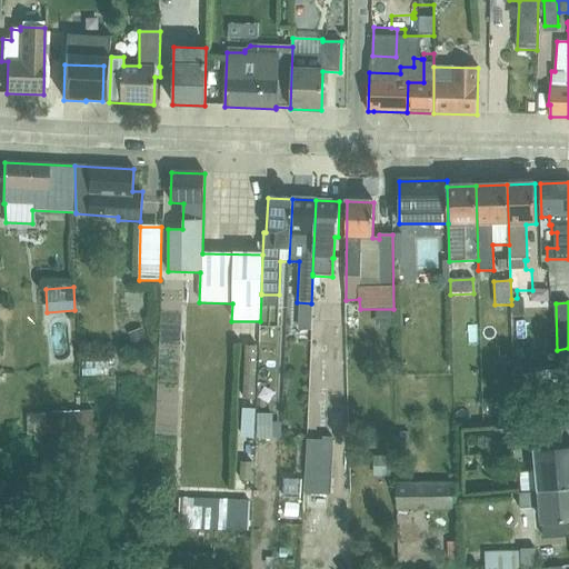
[(0,352),(9,352),(10,331),(0,330),(0,352)]
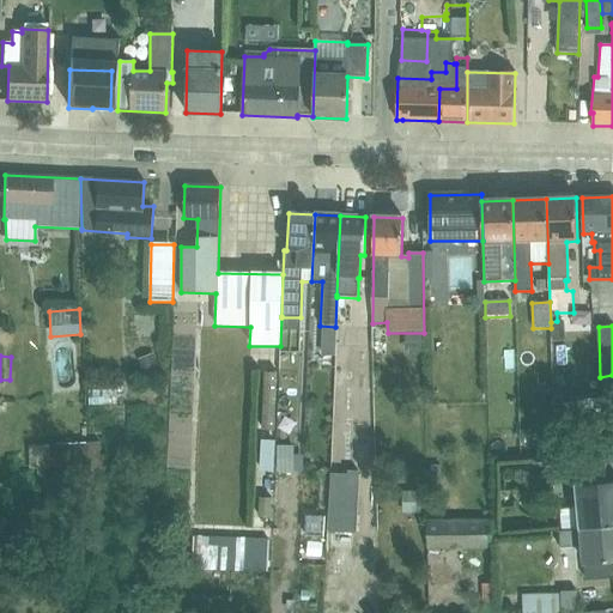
[(153,356),(138,360),(144,376),(159,370),(153,356)]
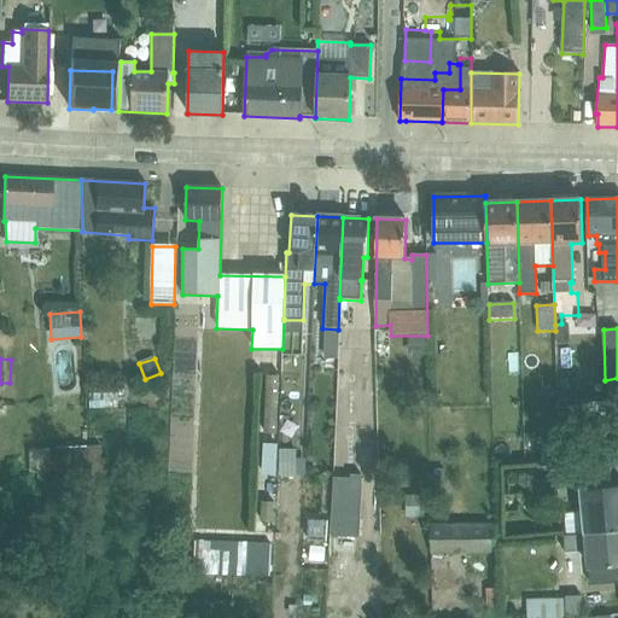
[(337,372),(336,420),(354,420),(355,372),(337,372)]
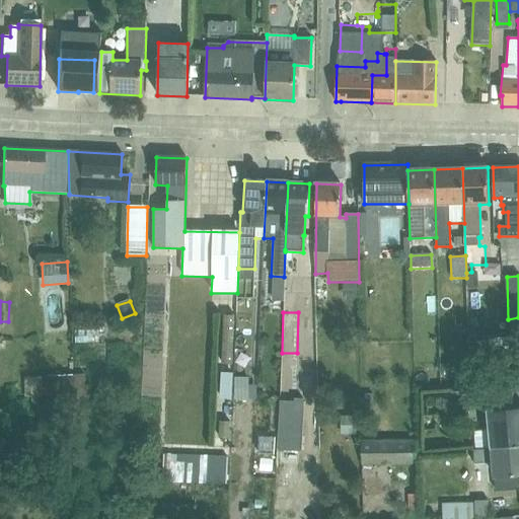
[(224,315),(222,364),(232,365),(234,316),(224,315)]
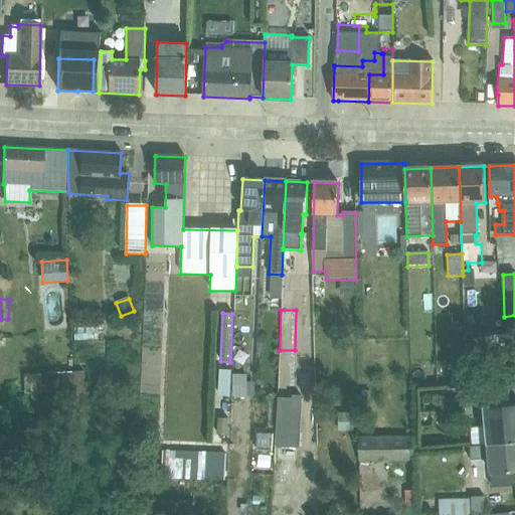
[(97,327),(73,328),(73,341),(98,340),(97,327)]
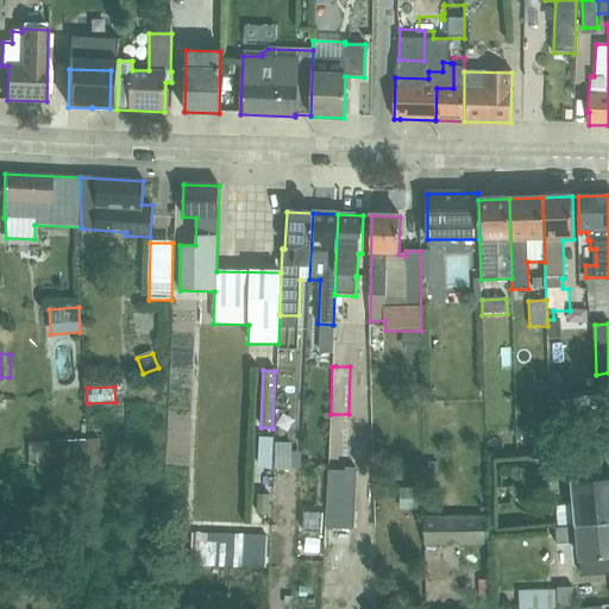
[(577,395),(548,397),(550,415),(578,414),(577,395)]
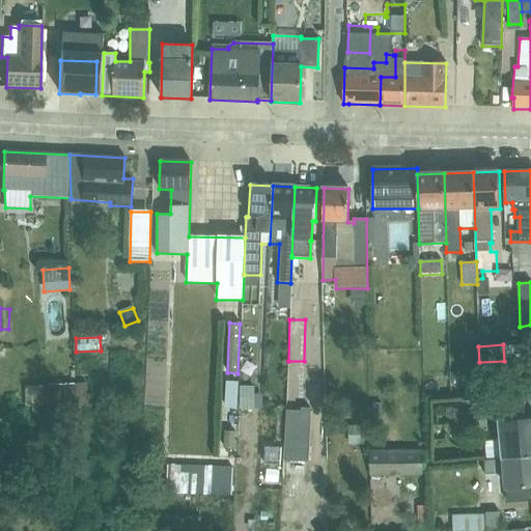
[(443,396),(443,380),(425,380),(425,396),(443,396)]
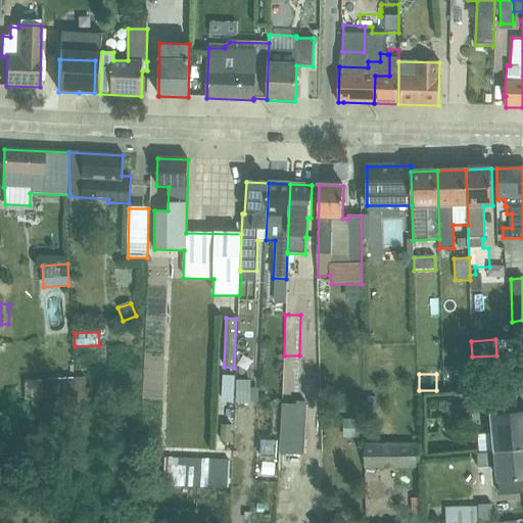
[(222,401),(233,402),(235,376),(223,376),(222,401)]
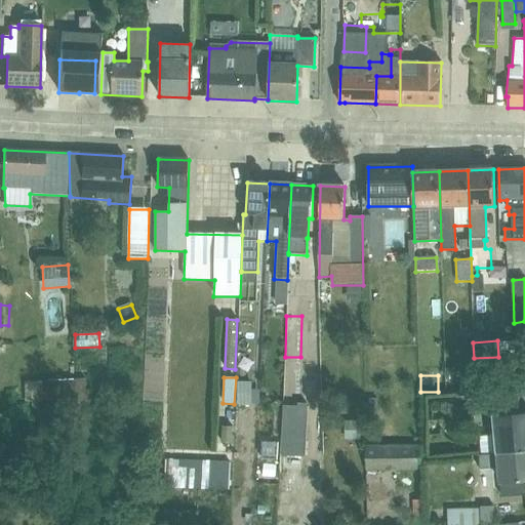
[(85,379),(30,381),(29,412),(86,412),(86,406),(92,405),(91,391),(85,391),(85,379)]
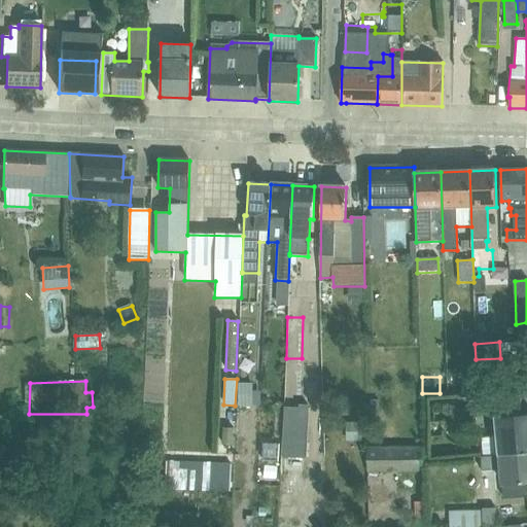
[(239,408),(239,417),(251,417),(251,408),(252,408),(252,384),(238,384),(238,408),(239,408)]
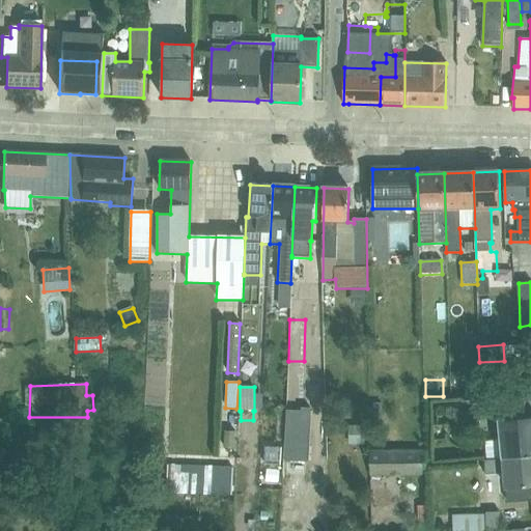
[(485,462),(530,457),(530,417),(526,418),(524,397),(497,398),(501,441),(484,442),(485,462)]
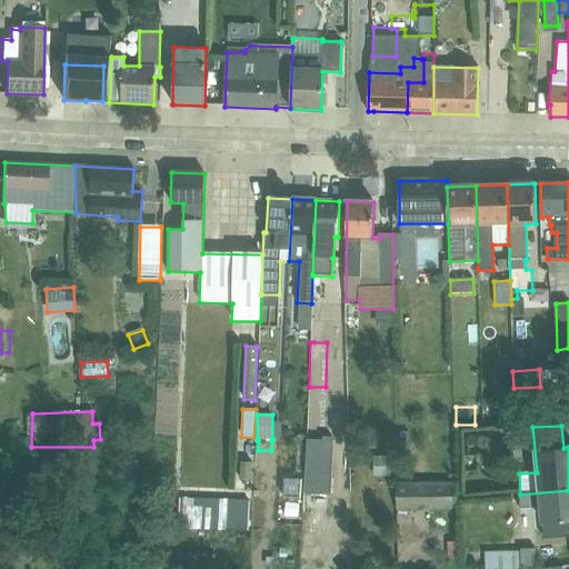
[(306,440),(302,519),(322,520),(330,496),(330,476),(331,476),(332,441),(331,441),(332,438),(322,438),(322,441),(306,440)]
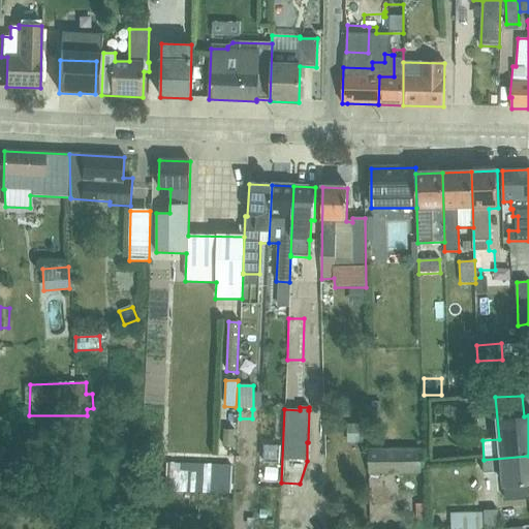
[(239,423),(239,437),(252,437),(253,423),(239,423)]
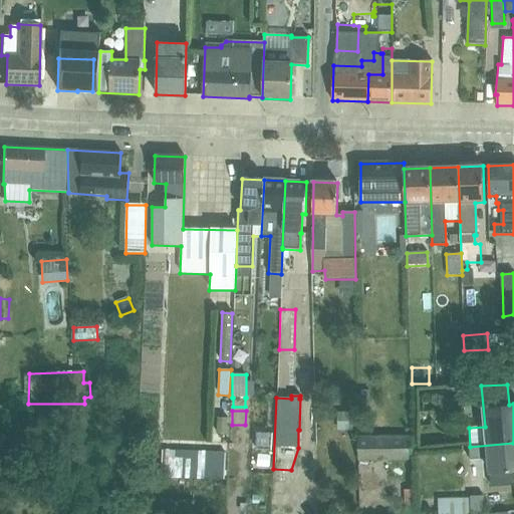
[(353,412),(337,412),(337,431),(353,431),(353,412)]
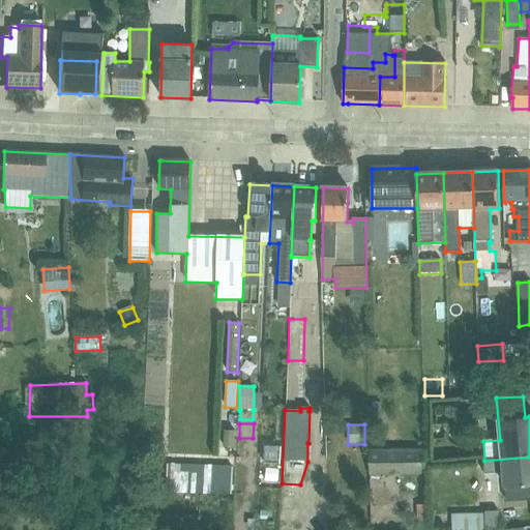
[(235,432),(225,431),(224,448),(234,448),(235,432)]
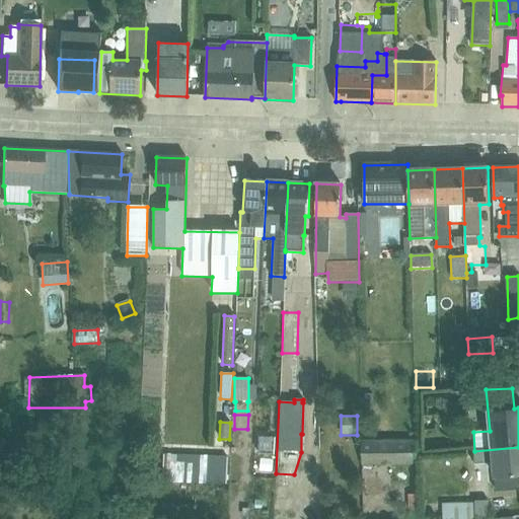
[(275,436),(260,436),(258,456),(274,456),(275,436)]
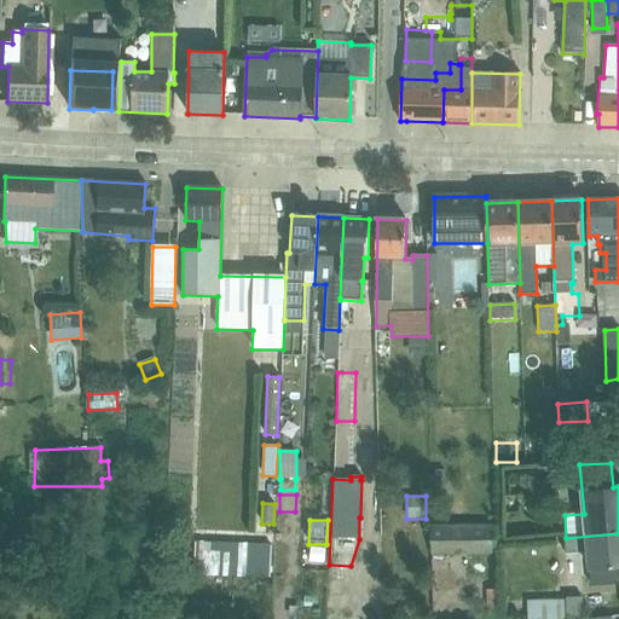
[(497,526),(431,526),(431,554),(497,554),(497,526)]
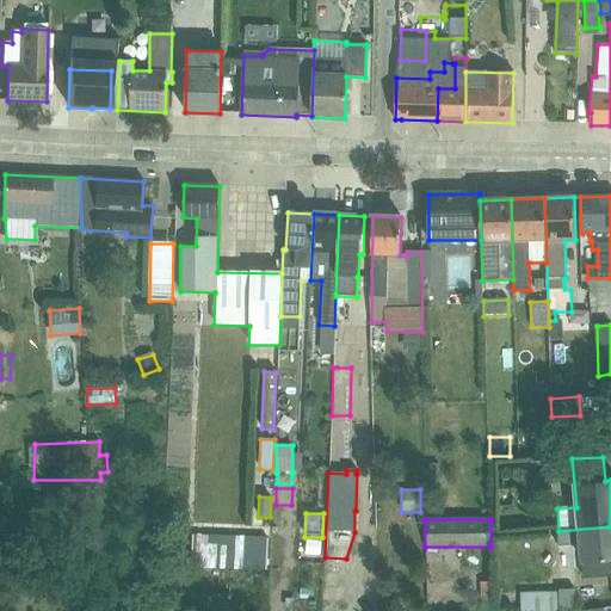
[(610,526),(559,531),(559,547),(580,545),(582,580),(610,576),(610,560),(610,526)]
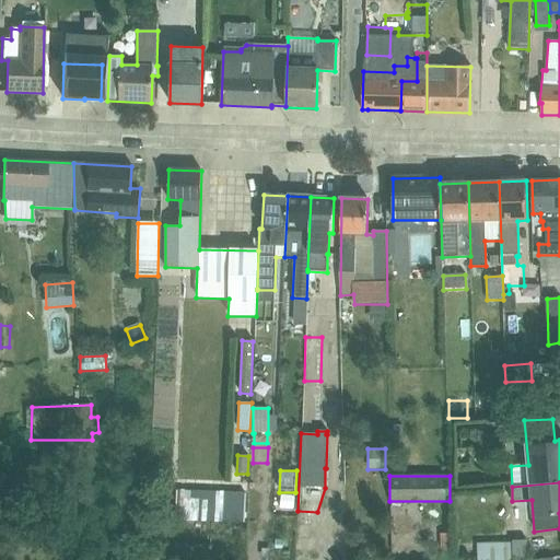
[(176,491),(175,520),(244,523),(245,493),(176,491)]
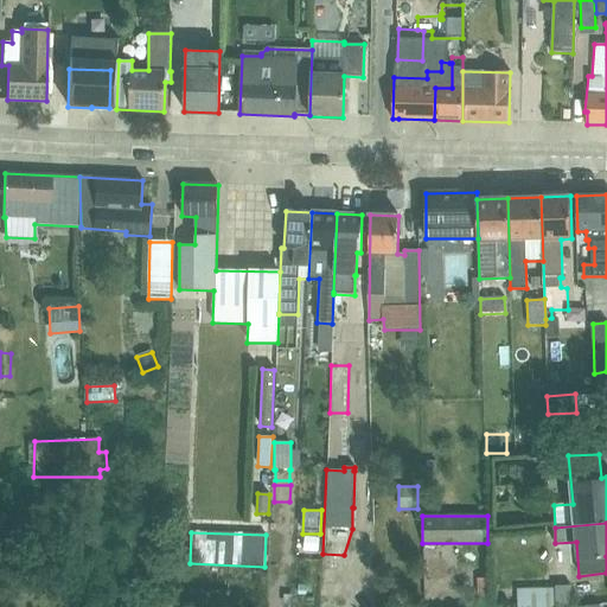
[(455,593),(455,548),(423,548),(423,593),(455,593)]
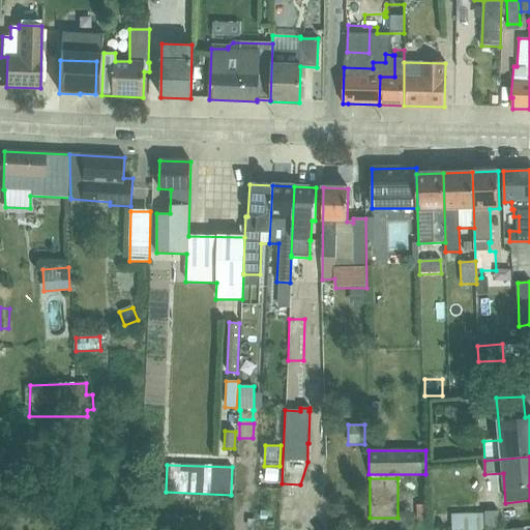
[(427,529),(427,505),(417,506),(417,529),(427,529)]
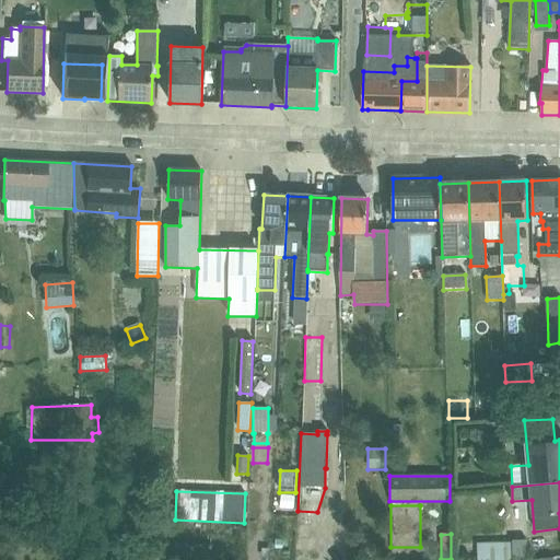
[(553,536),(531,537),(532,549),(555,548),(553,536)]
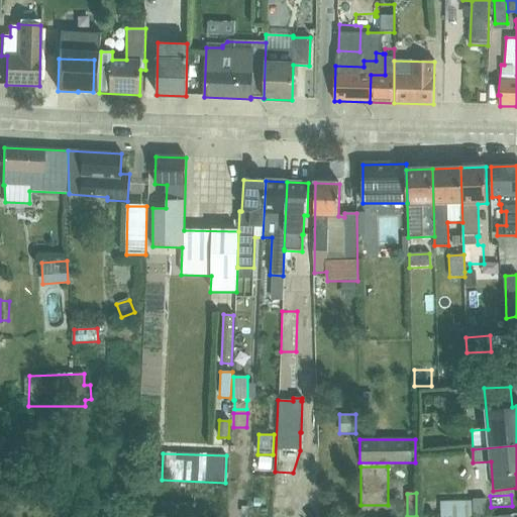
[(487,516),(486,499),(441,502),(441,516),(487,516)]
